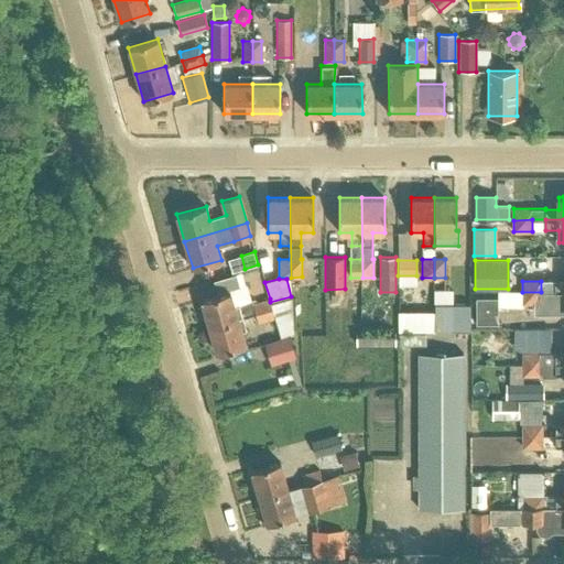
[(554,292),(563,291),(563,281),(554,281),(554,292)]
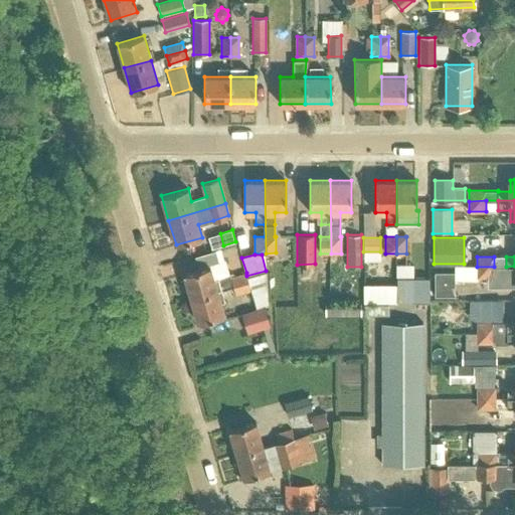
[(210,266),(184,274),(191,298),(217,291),(210,266)]
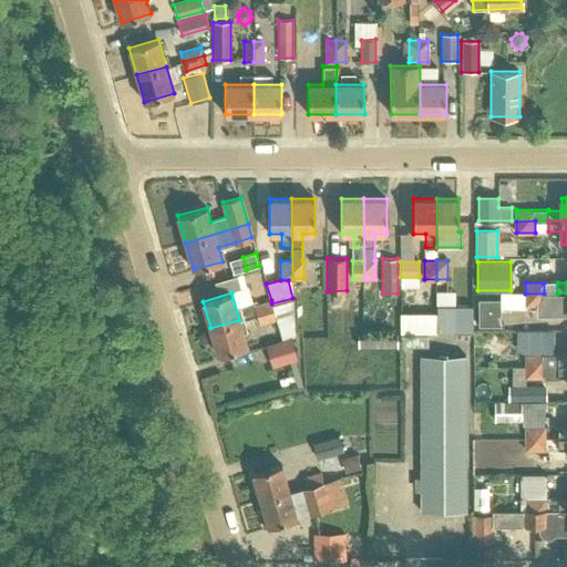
[(558,305),(558,303),(566,303),(566,292),(557,294),(544,294),(525,294),(525,305),(558,305)]
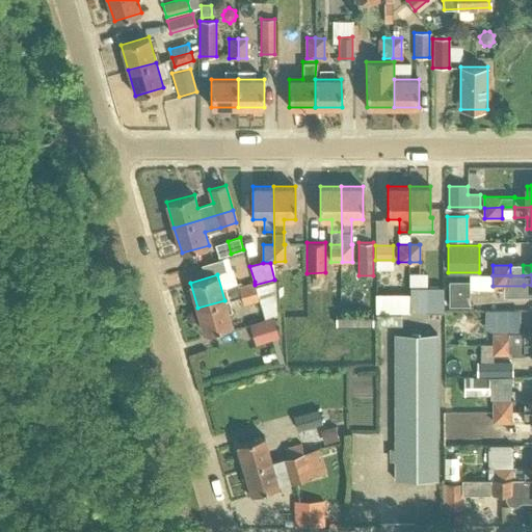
[(470,281),(449,281),(449,306),(470,306),(470,281)]
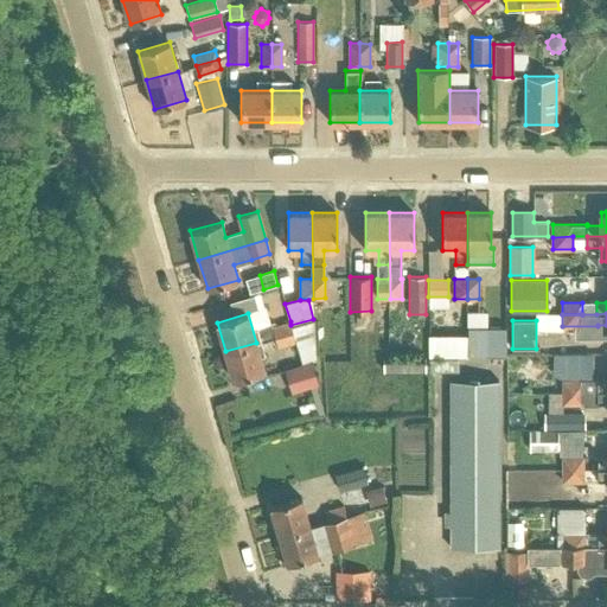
[(291,321),(272,327),(275,337),(293,332),(291,325),(291,321)]
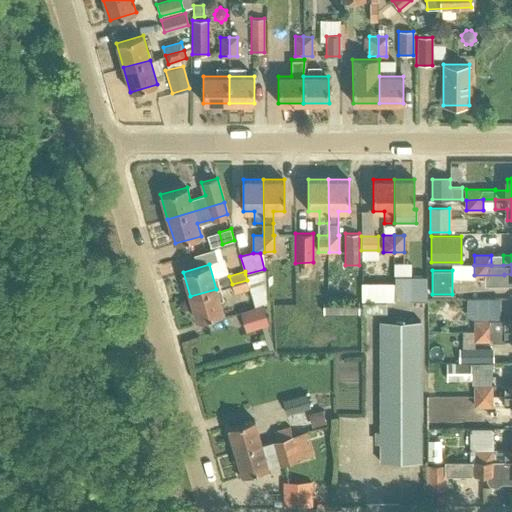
[(395,275),(395,300),(427,300),(427,276),(395,275)]
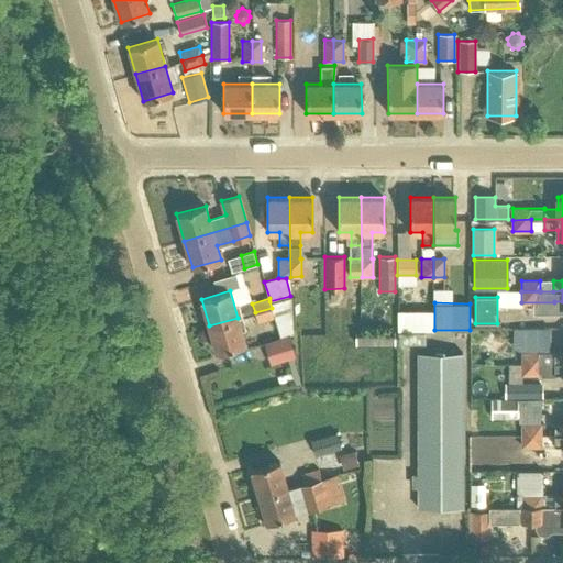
[(274,317),(272,308),(255,312),(257,322),(274,317)]
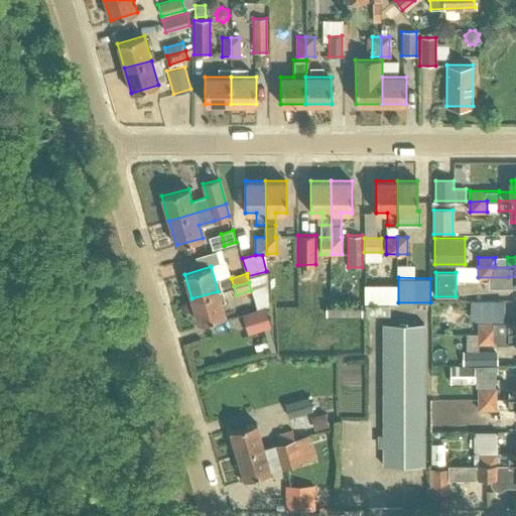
[(218,291),(191,298),(199,324),(225,315),(218,291)]
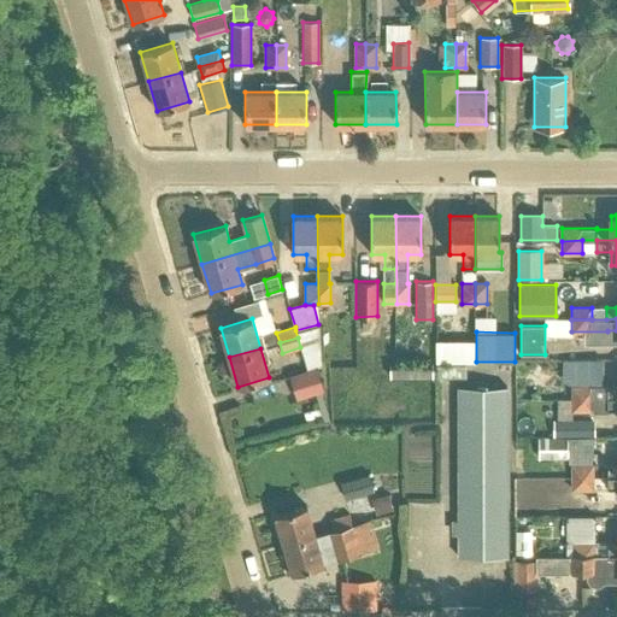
[(391,363),(391,377),(434,377),(434,363),(391,363)]
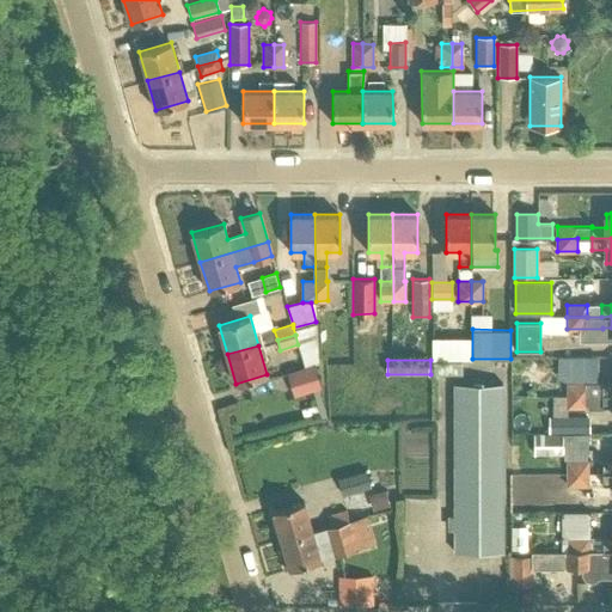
[(314,365),(287,373),(294,396),(322,387),(314,365)]
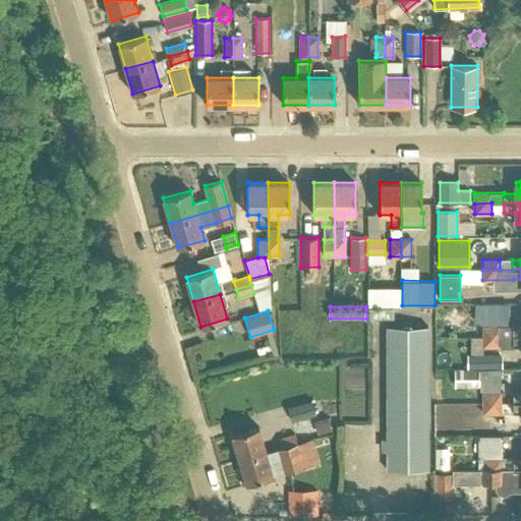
[(387,326),(388,470),(428,470),(427,326),(387,326)]
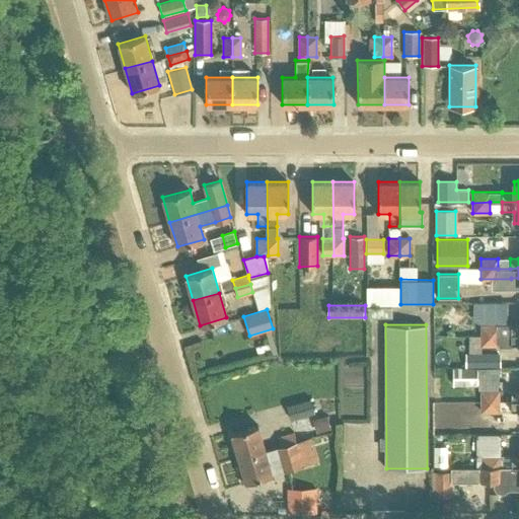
[(511,324),(482,324),(482,335),(518,334),(518,324),(511,324)]
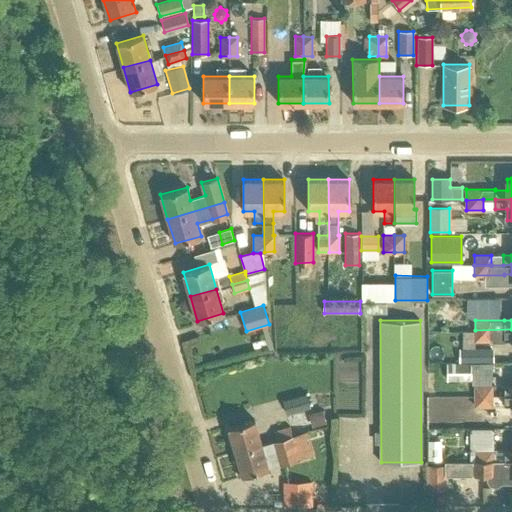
[(511,329),(475,330),(475,340),(504,340),(511,339),(511,329)]
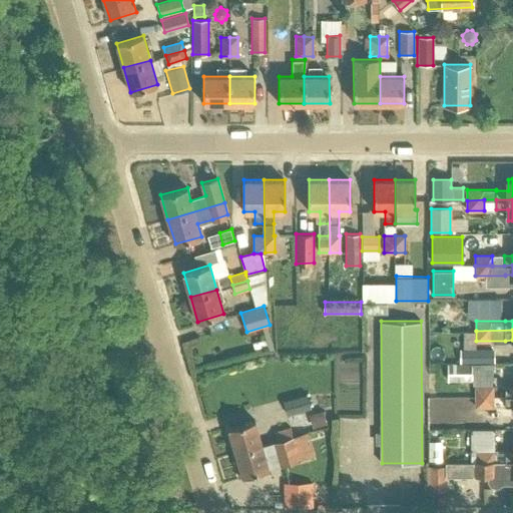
[(459,349),(460,362),(495,362),(495,348),(459,349)]
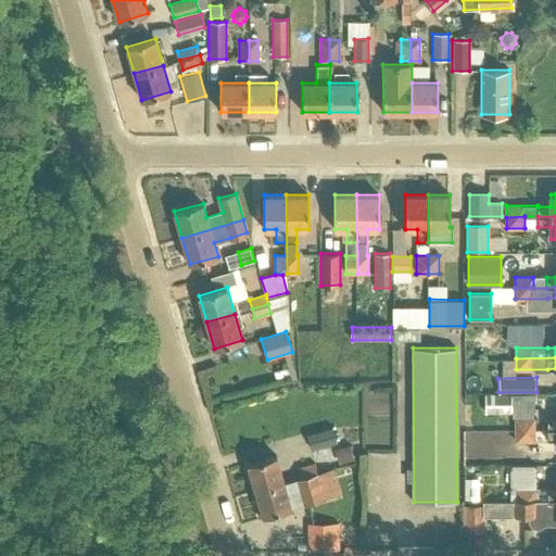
[(485,393),(485,413),(510,413),(510,409),(536,409),(536,395),(512,396),(512,393),(485,393)]
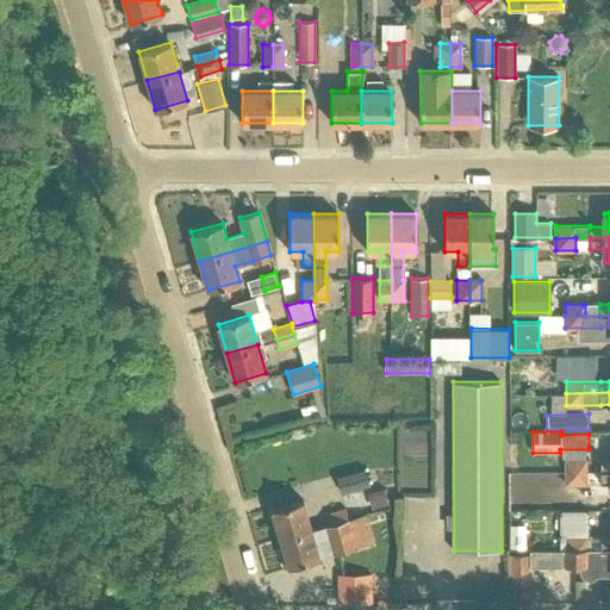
[(586,459),(566,459),(566,471),(586,471),(586,459)]
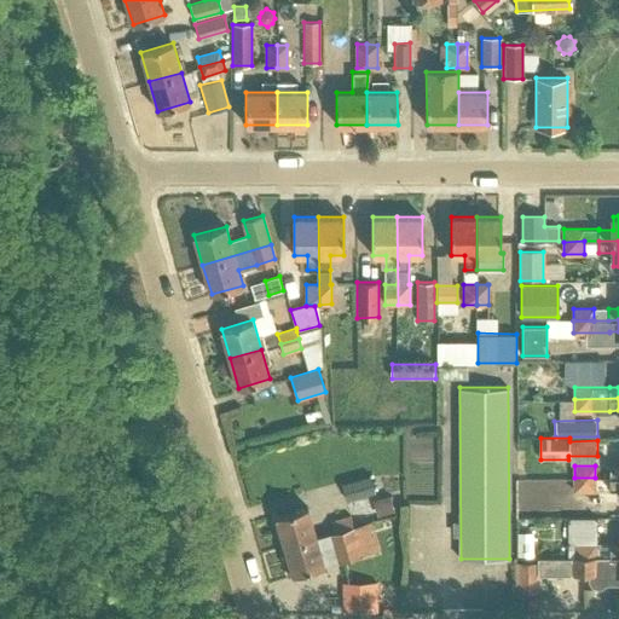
[(375,492),(370,475),(341,484),(346,499),(375,492)]
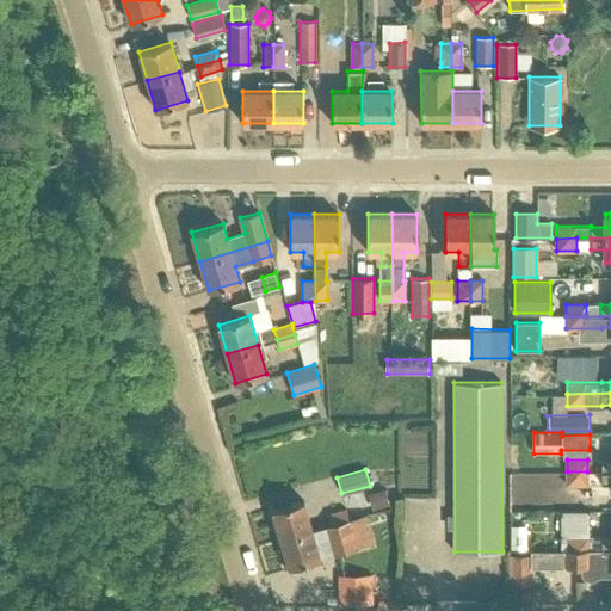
[(587,485),(587,471),(567,471),(567,485),(587,485)]
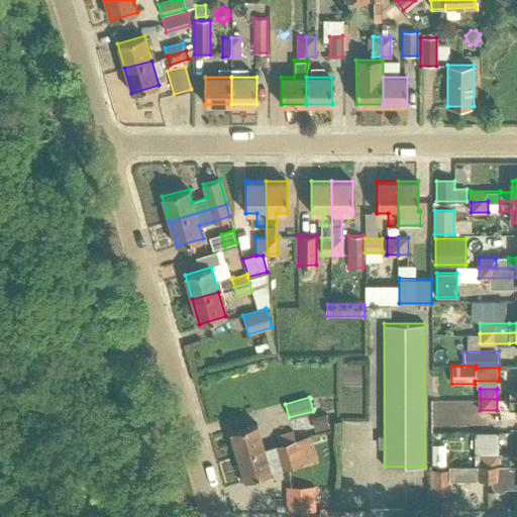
[(326,414),(312,419),(316,430),(329,426),(326,414)]
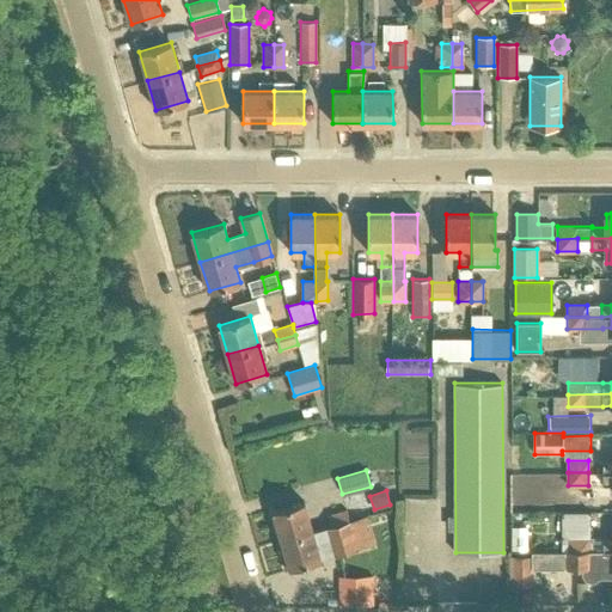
[(304,501),(273,510),(281,539),(312,530),(304,501)]
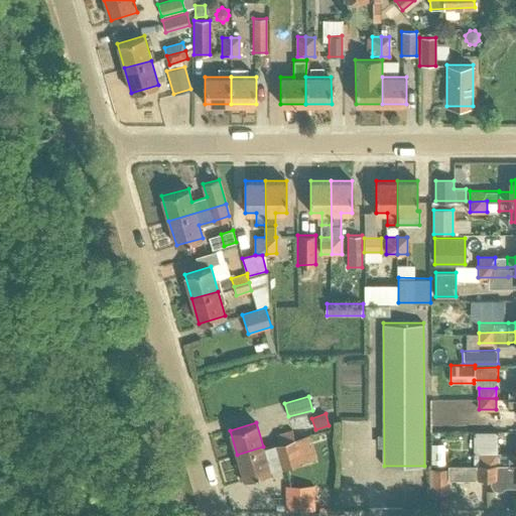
[(279,442),(294,438),(292,429),(276,433),(279,442)]
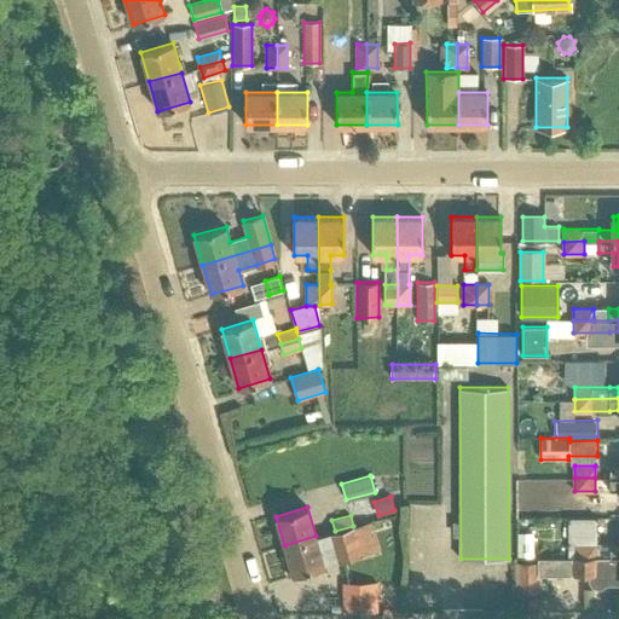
[(339,561),(362,555),(353,526),(335,531),(317,537),(316,536),(284,545),(293,574),(324,565),(323,561),(337,556),(339,561)]
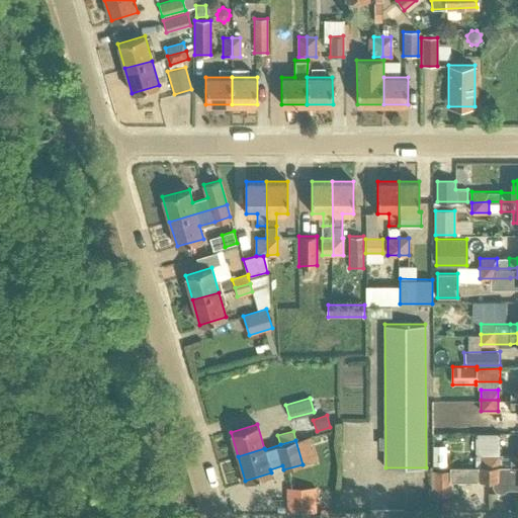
[(481,455),(481,465),(498,465),(498,455),(481,455)]
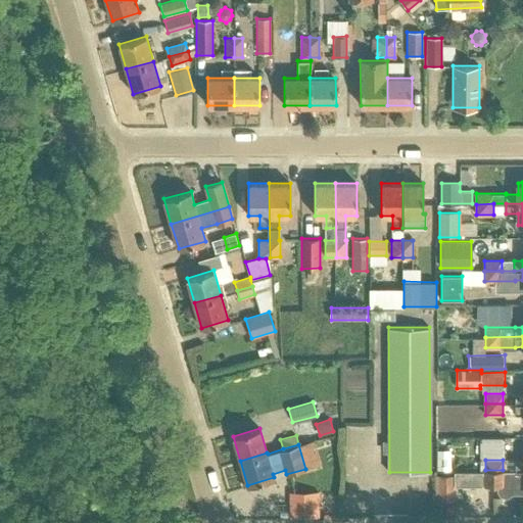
[(503,470),(485,470),(484,470),(484,485),(503,485),(508,491),(522,491),(522,470),(515,470),(503,470)]
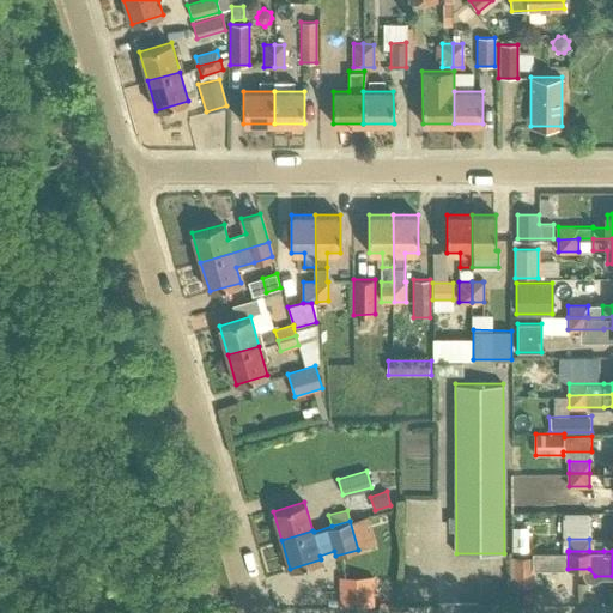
[(510,557),(510,586),(532,586),(532,557),(510,557)]
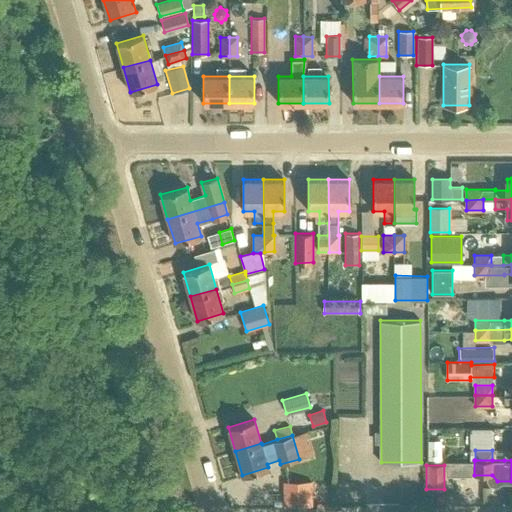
[(308,505),(308,482),(288,482),(288,505),(308,505)]
